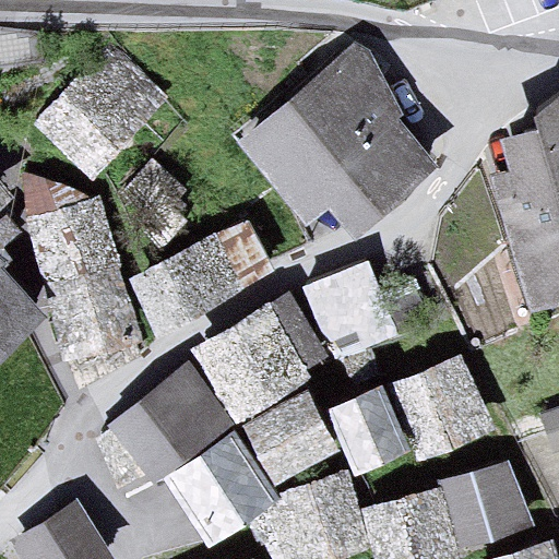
[(352,45),(235,144),(308,229),(325,214),(344,235),(442,151),(352,45)]
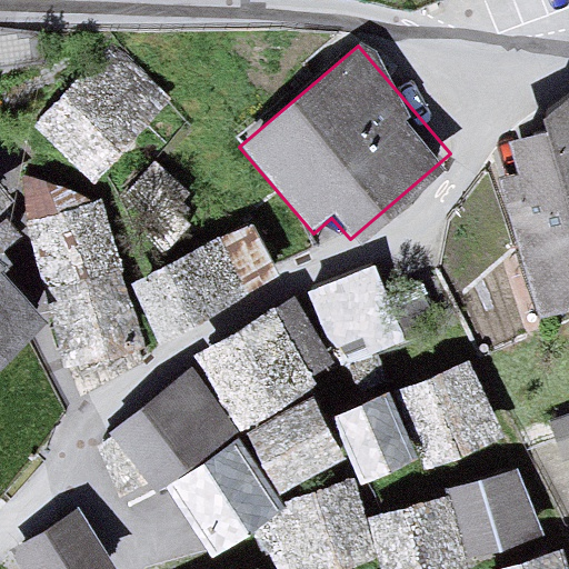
[(31,128),(92,179),(159,100),(98,50),(31,128)]
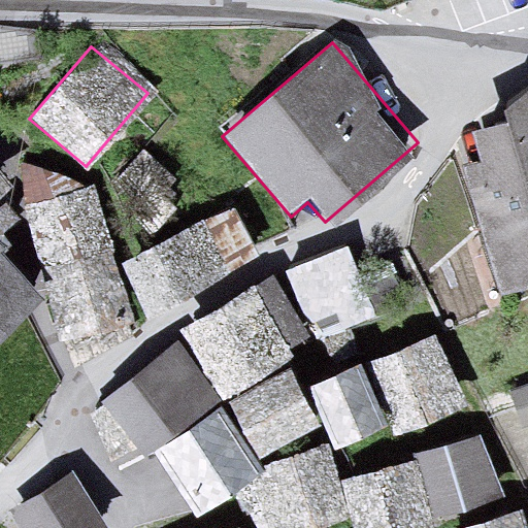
[(461,163),(502,291),(527,281),(527,101),(495,110),(477,131),(484,157),(461,163)]
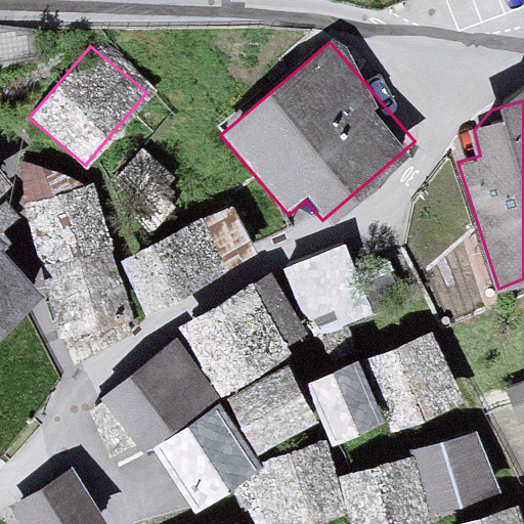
[(0,173),(0,191),(9,184),(0,173)]
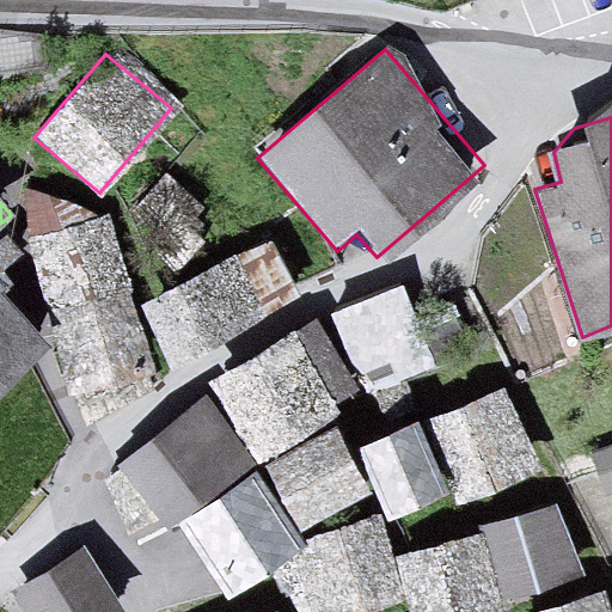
[(110,214),(25,238),(71,397),(155,373),(110,214)]
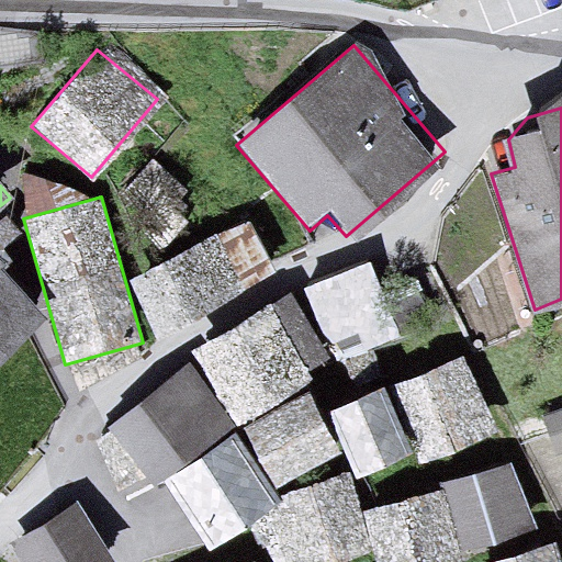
[(0,366),(49,322),(2,271),(13,261),(2,249),(22,232),(7,214),(0,220),(0,366)]
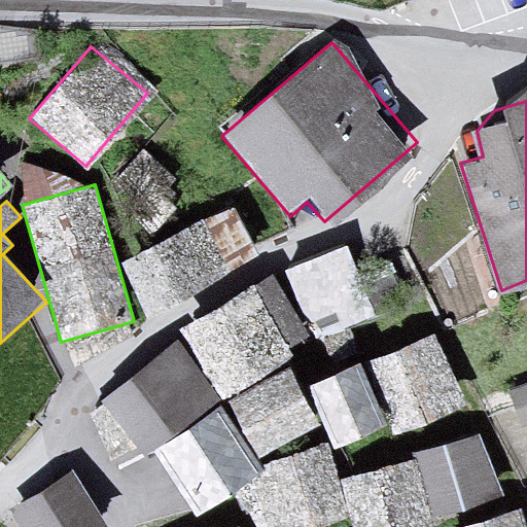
[(200,220),(119,261),(146,314),(227,272),(200,220)]
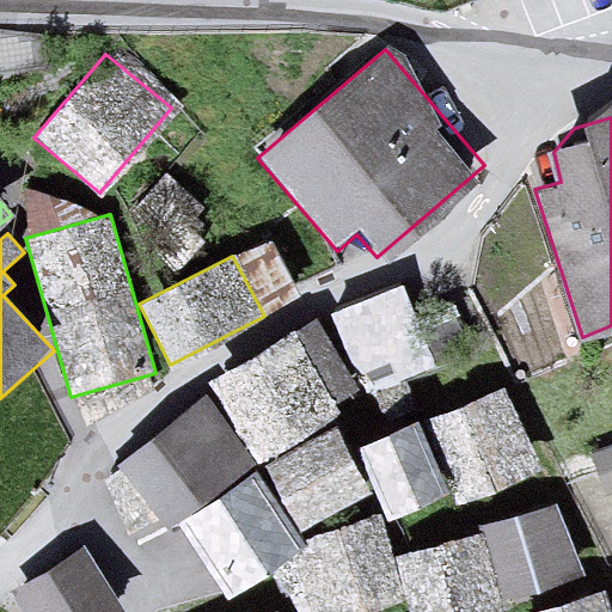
[(365,380),(436,355),(408,274),(336,299),(365,380)]
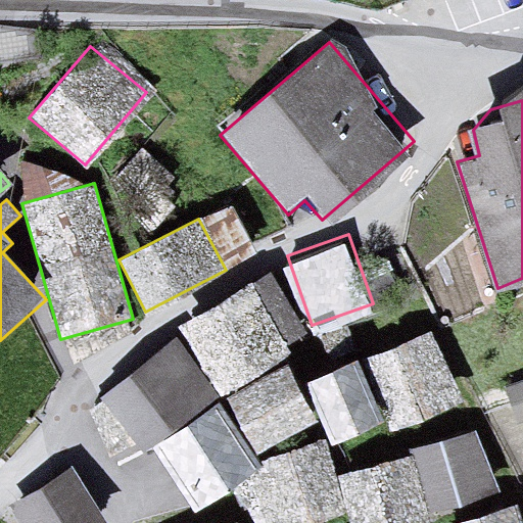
[(179,327),(220,396),(288,357),(248,287),(179,327)]
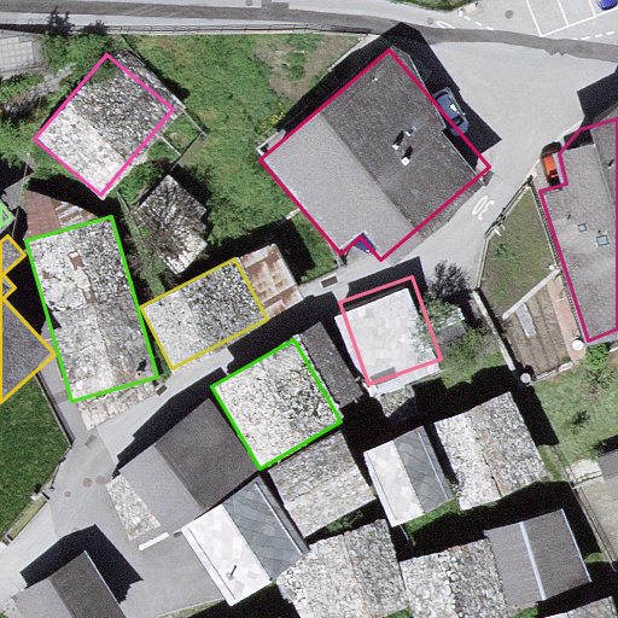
[(208,398),(118,468),(169,535),(258,468),(208,398)]
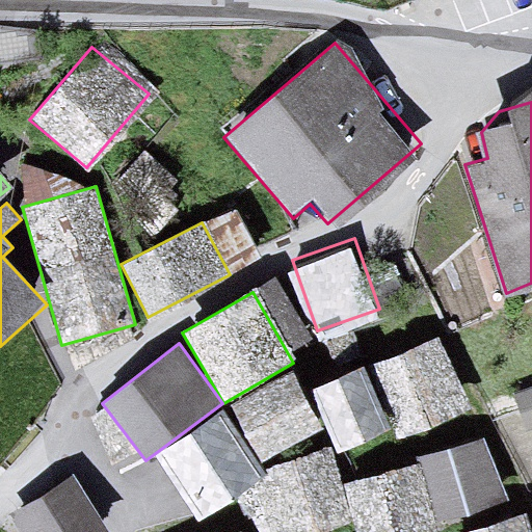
[(441,345),(368,372),(396,447),(469,421),(441,345)]
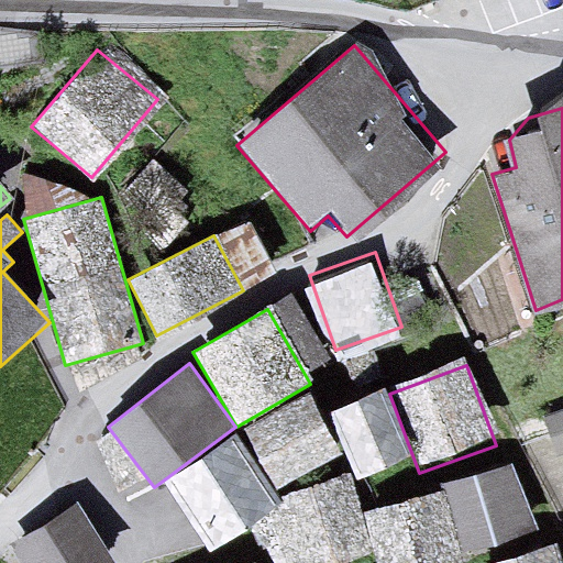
[(381,390),(328,412),(356,481),(409,460),(381,390)]
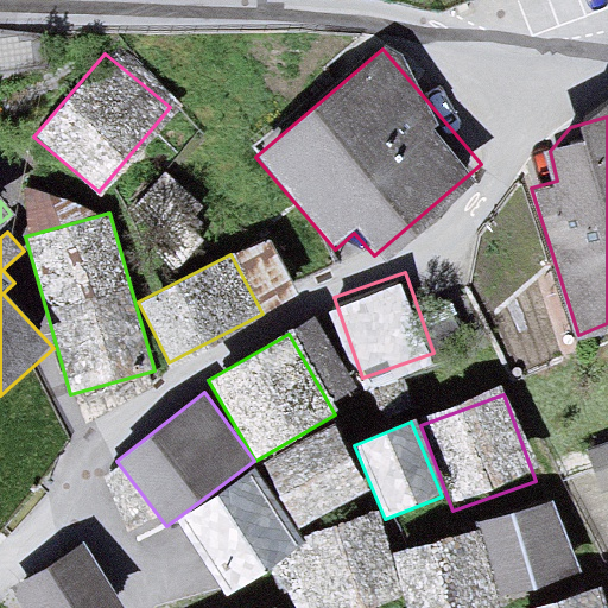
[(334,430),(264,467),(298,530),(367,493),(334,430)]
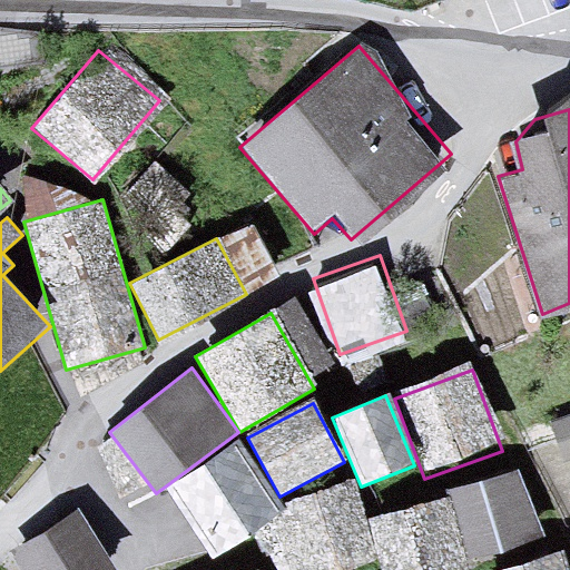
[(569,405),(558,410),(567,444),(569,443),(569,405)]
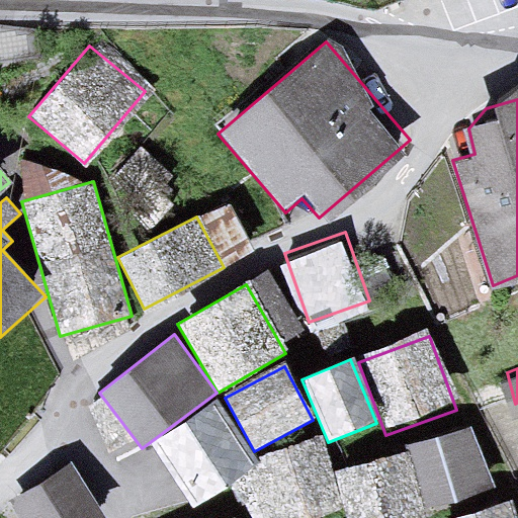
[(218,399),(151,443),(193,509),(229,486),(261,464),(256,457),(218,399)]
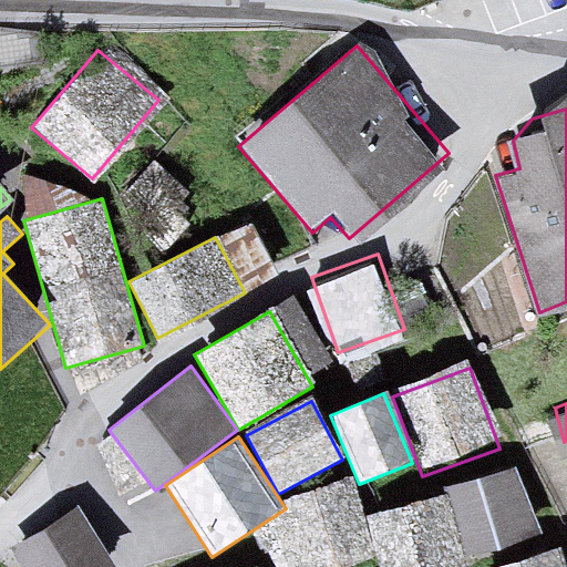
[(445,492),(466,558),(540,535),(517,464),(444,488),(445,492)]
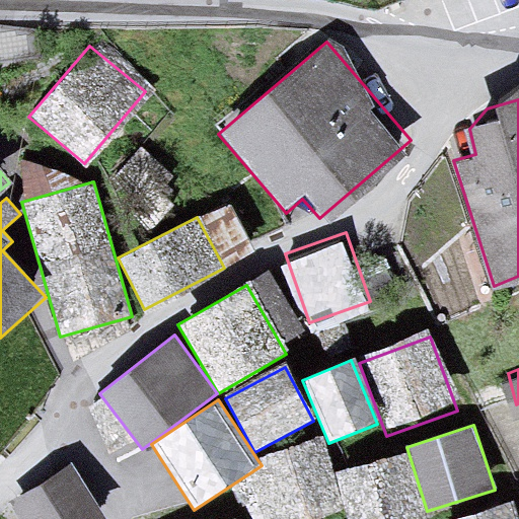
[(321,437),(256,458),(262,465),(229,487),(238,504),(244,501),(250,518),(309,518),(344,508),(332,474),(321,437)]
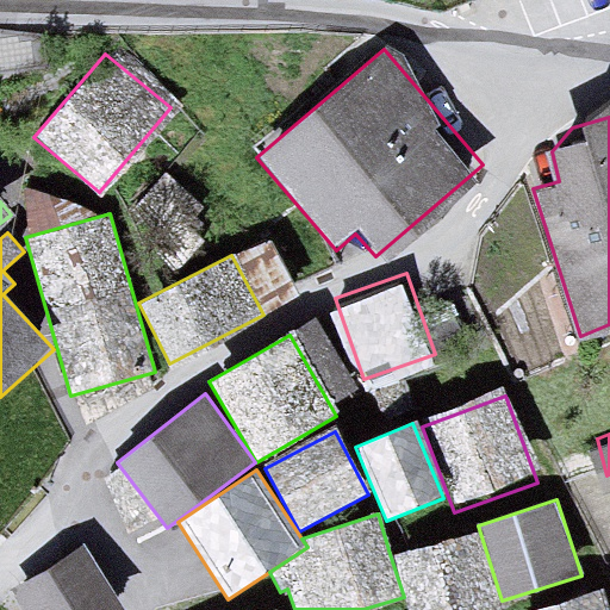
[(479,529),(391,558),(404,597),(408,609),(504,609),(502,601),(479,529)]
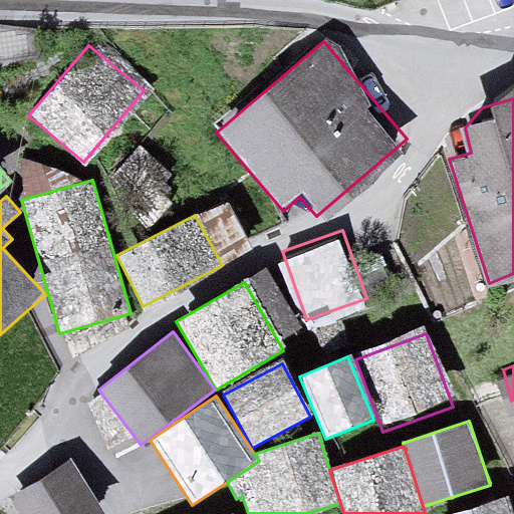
[(94,513),(67,466),(5,502),(11,513),(94,513)]
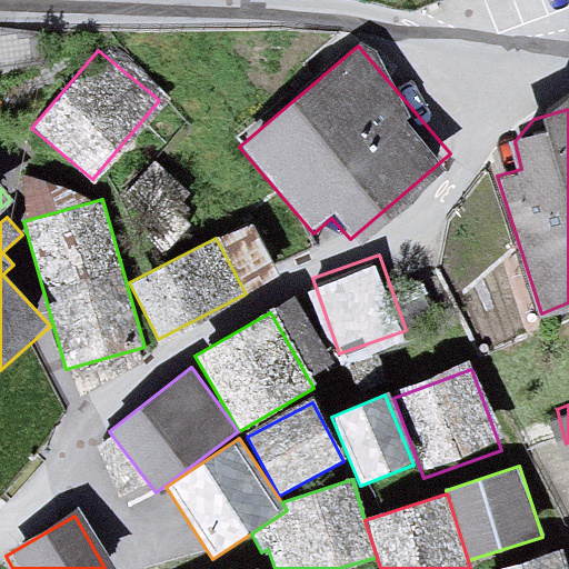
All buildings are outlined.
